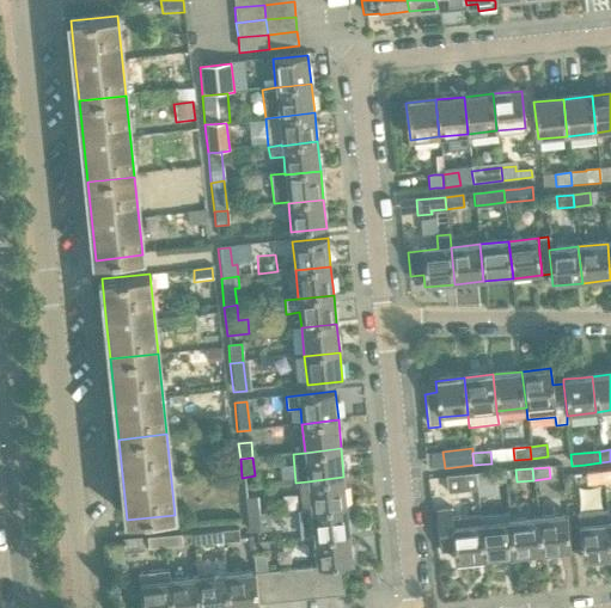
[(476,486),(494,484),(493,473),(475,476),(476,486)]
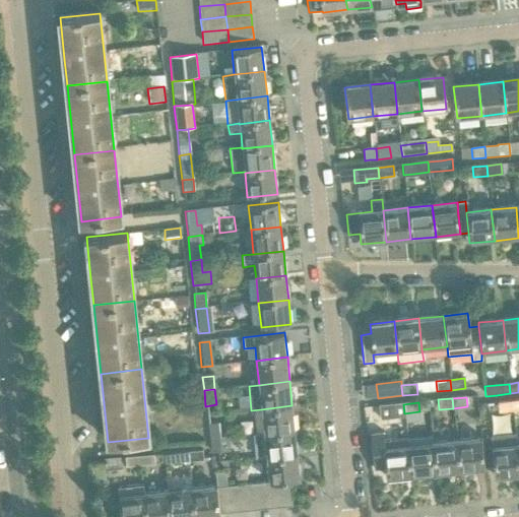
[(405,417),(404,413),(403,404),(378,406),(380,421),(405,417)]
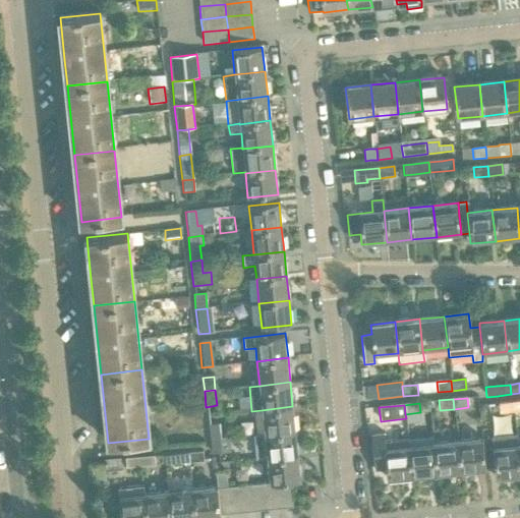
[(262,410),(264,435),(295,430),(292,406),(262,410)]
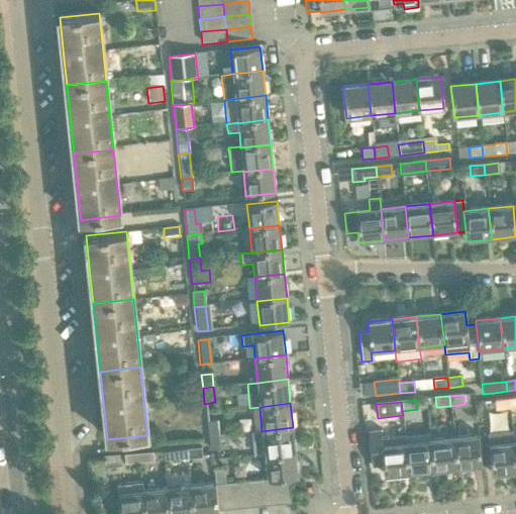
[(206,422),(208,436),(219,435),(217,421),(206,422)]
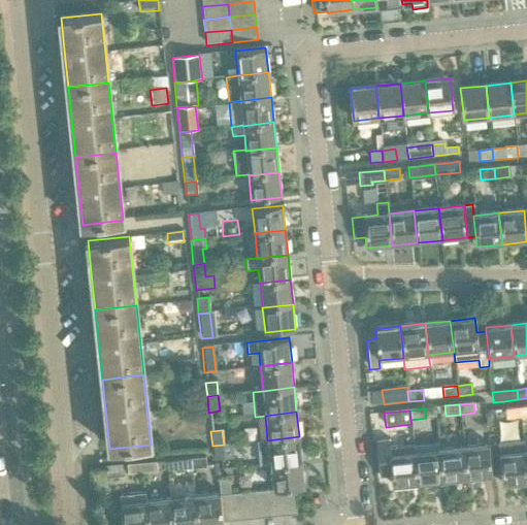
[(267,440),(257,441),(259,466),(270,464),(301,461),(299,436),(267,440)]
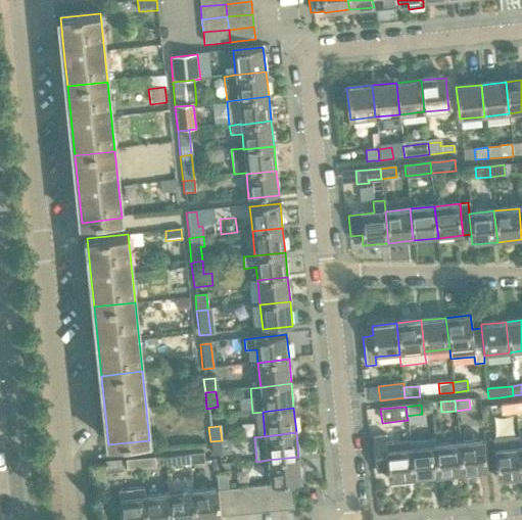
[(413,480),(409,442),(385,444),(384,435),(372,437),(376,473),(387,472),(388,482),(413,480)]
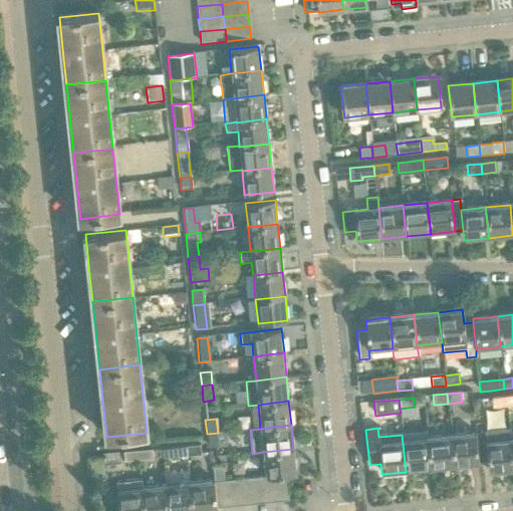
[(509,430),(484,433),(486,443),(489,473),(512,470),(510,440),(509,430)]
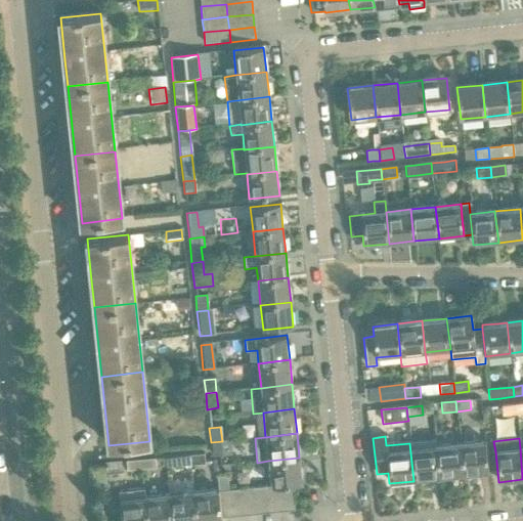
[(439,478),(435,447),(434,440),(409,443),(413,481),(439,478)]
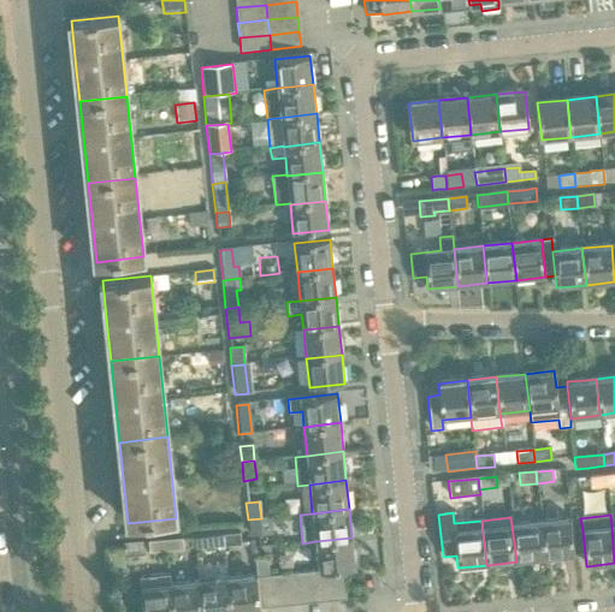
[(261,518),(248,520),(250,538),(272,535),(271,518),(261,518)]
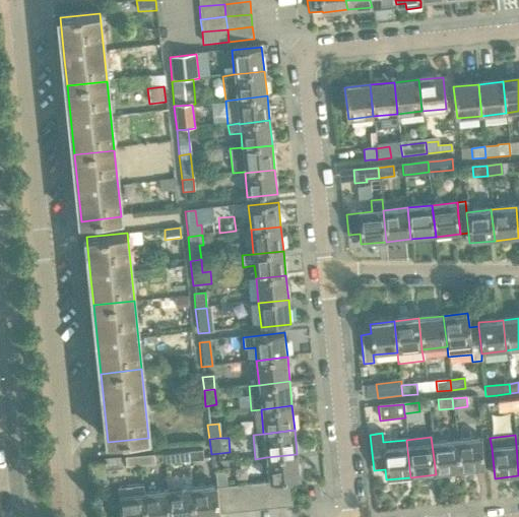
[(457,441),(460,471),(484,469),(481,438),(457,441)]
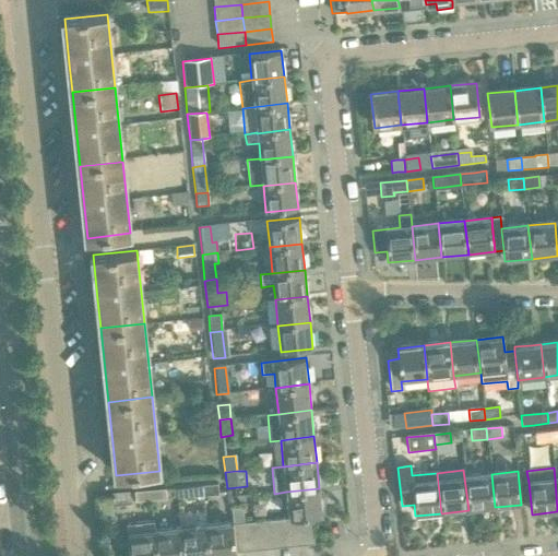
[(469,510),(495,507),(491,474),(464,477),(469,510)]
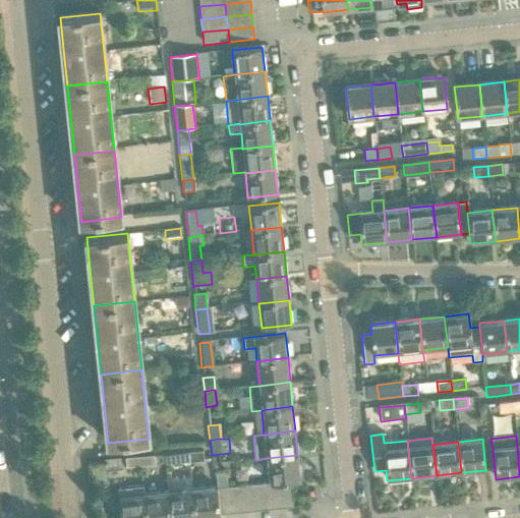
[(189,454),(190,464),(204,463),(203,453),(189,454)]
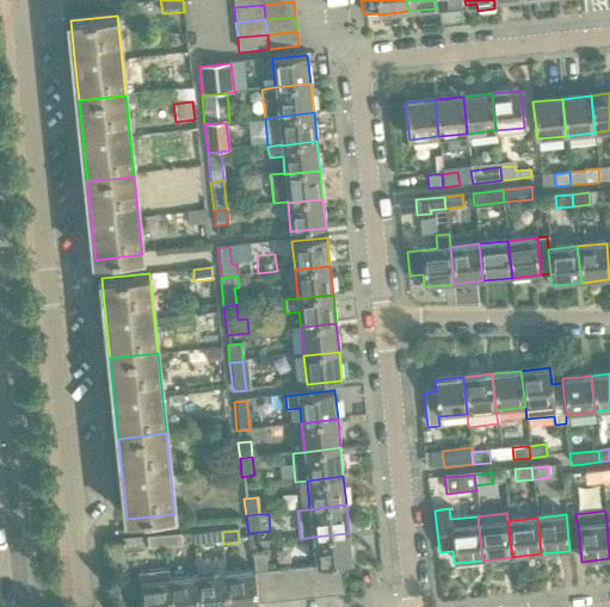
[(205,545),(223,544),(222,532),(204,533),(205,545)]
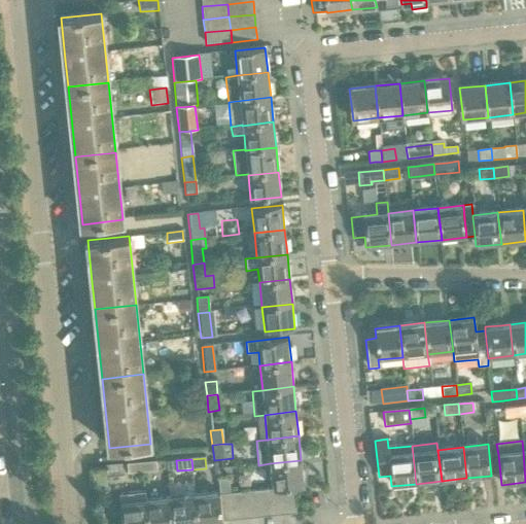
[(301,460),(270,463),(272,489),(281,488),(293,486),(304,485),(301,460)]
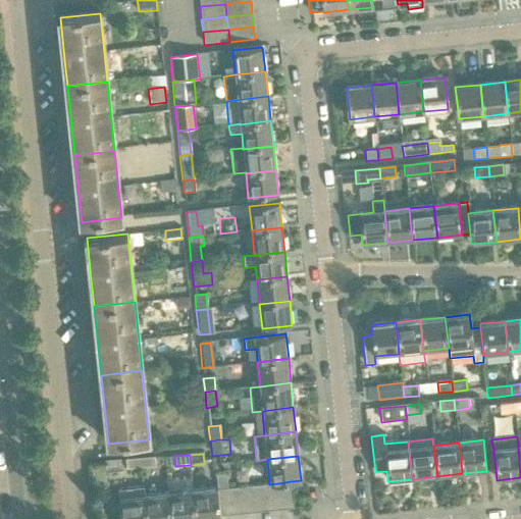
[(140,458),(141,469),(156,467),(155,457),(140,458)]
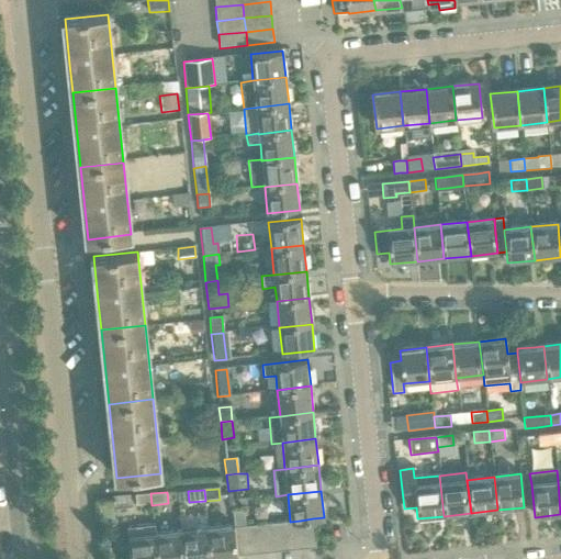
[(136,506),(152,505),(150,493),(135,495),(136,506)]
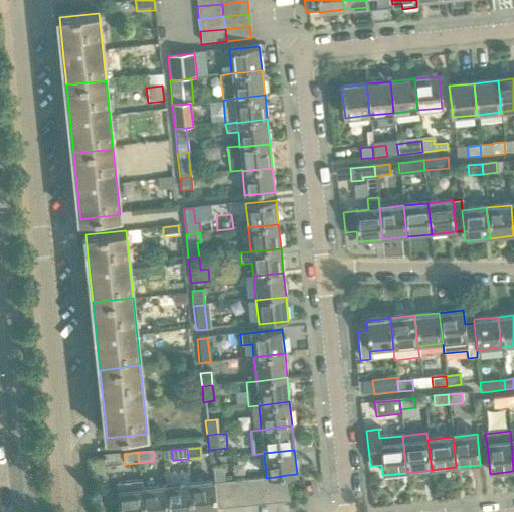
[(106,480),(104,464),(91,465),(92,482),(106,480)]
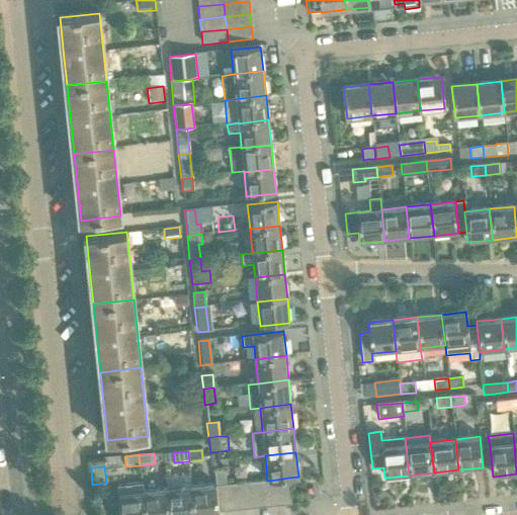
[(224,470),(213,471),(214,484),(217,484),(217,486),(225,485),(224,470)]
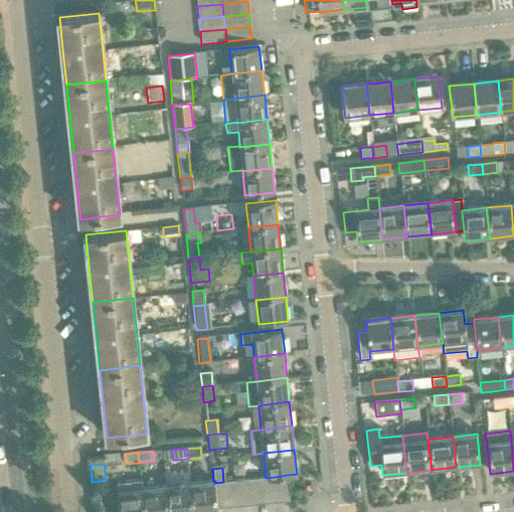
[(189,472),(165,474),(166,486),(168,511),(193,511),(190,484),(189,472)]
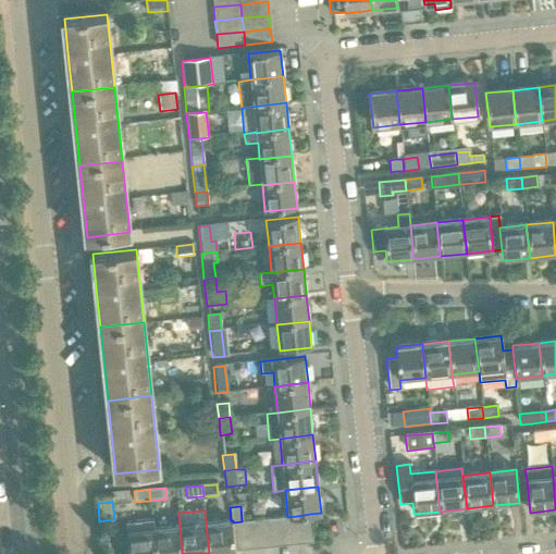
[(310,514),(297,516),(300,544),(313,542),(310,514)]
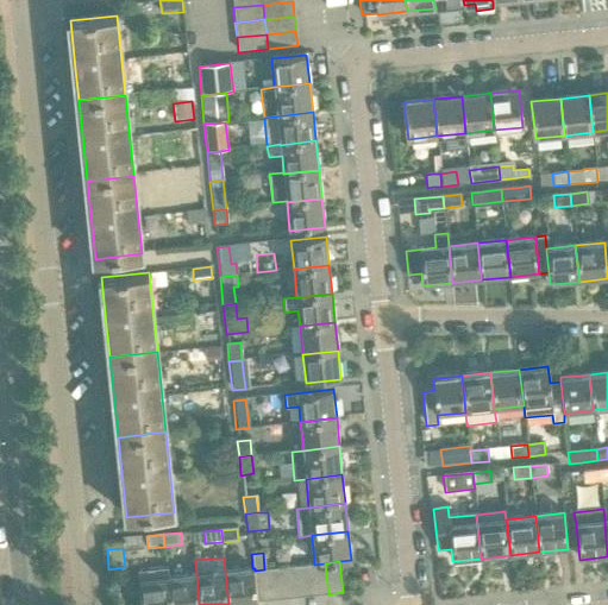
[(314,565),(311,565),(314,596),(328,594),(325,563),(314,565)]
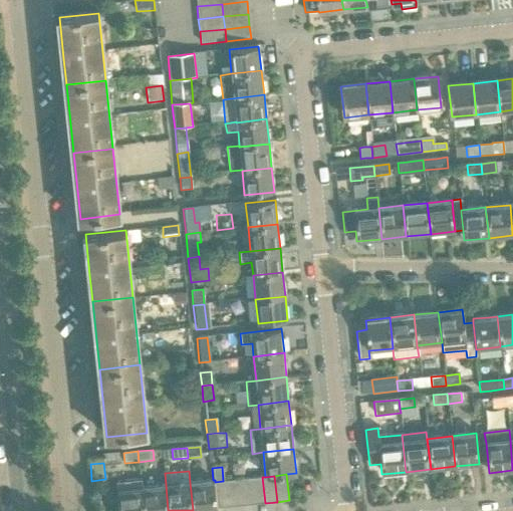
[(262,477),(251,479),(253,504),(265,503),(262,477)]
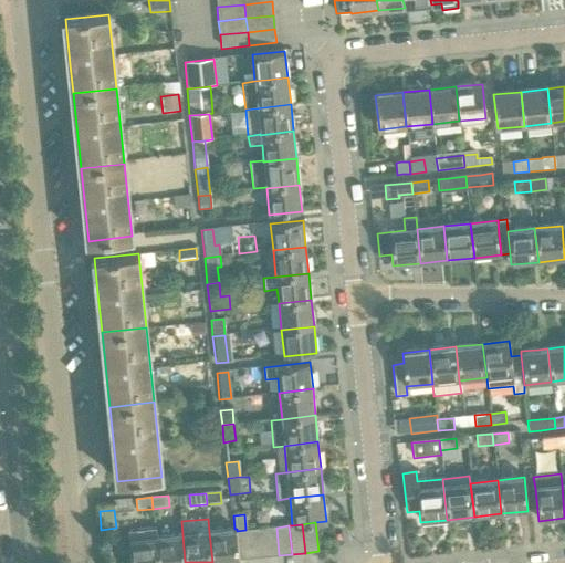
[(276,528),(263,529),(265,556),(279,555),(276,528)]
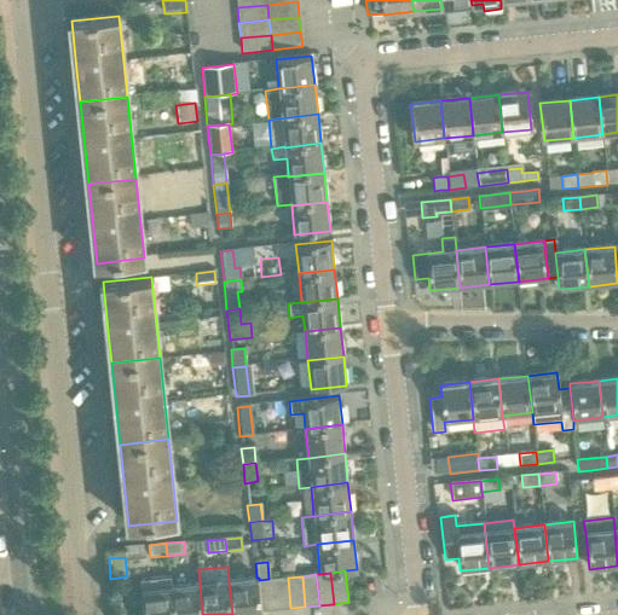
[(256,578),(229,581),(232,614),(263,614),(261,611),(259,580),(259,578),(256,578)]
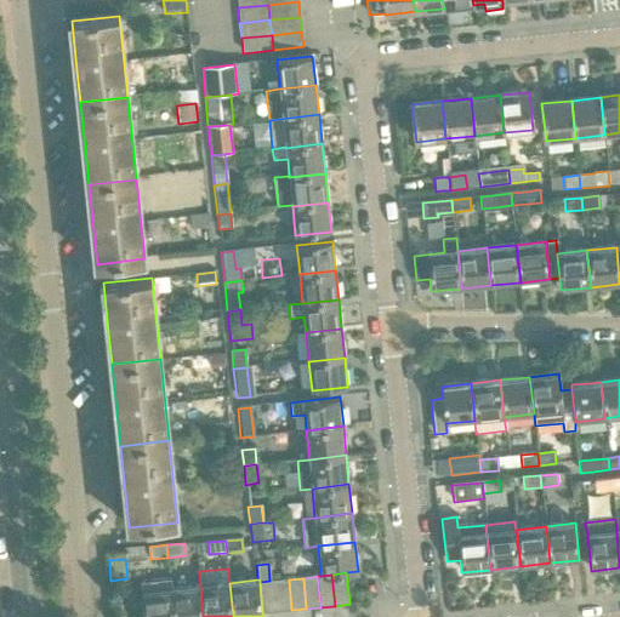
[(289,580),(274,581),(277,611),(291,610),(289,580)]
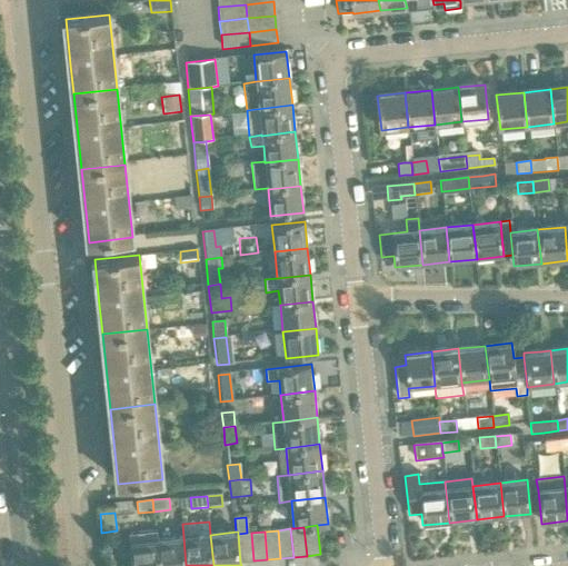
[(156,533),(128,535),(129,543),(131,565),(158,565),(156,540),(156,533)]
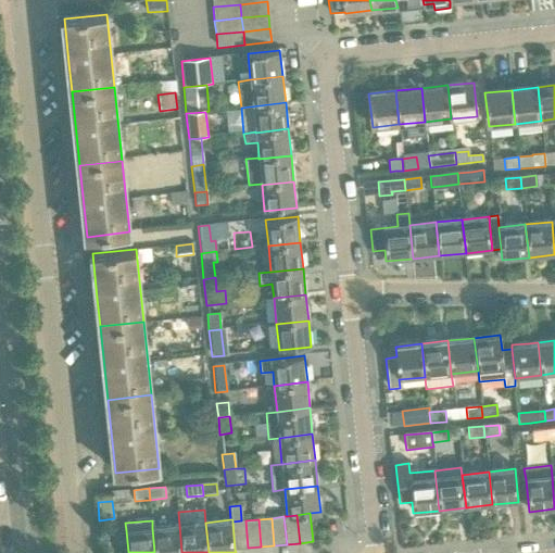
[(241,520),(232,522),(235,550),(248,548),(246,520),(241,520)]
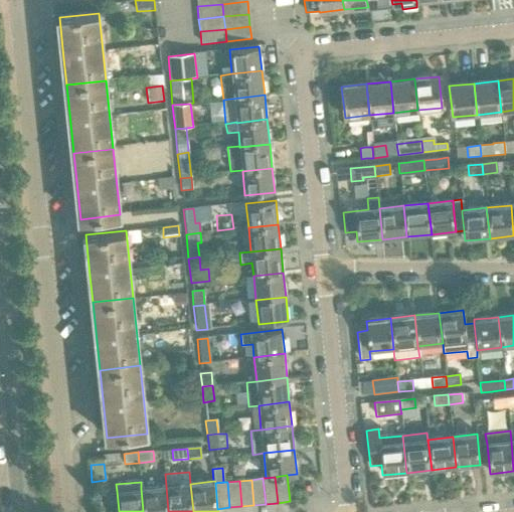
[(168,511),(166,486),(141,489),(143,511),(168,511)]
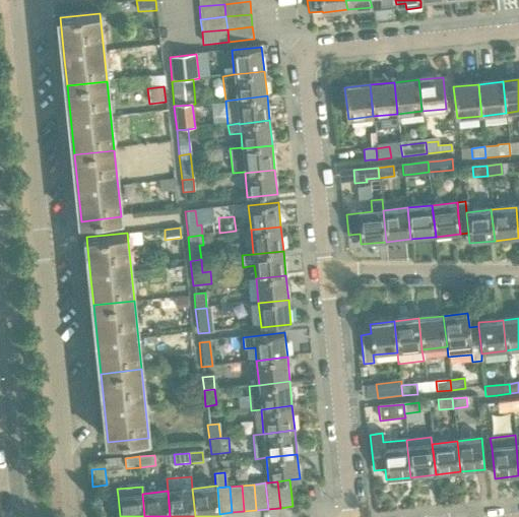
[(93,511),(101,511),(100,501),(92,502),(93,511)]
